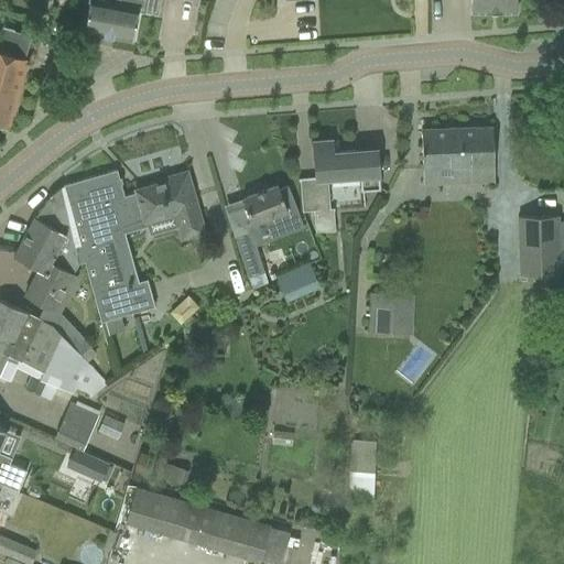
[(102,0),(87,0),(83,30),(131,39),(138,8),(142,9),(141,11),(156,14),(159,0),(114,0),(114,2),(102,0)]
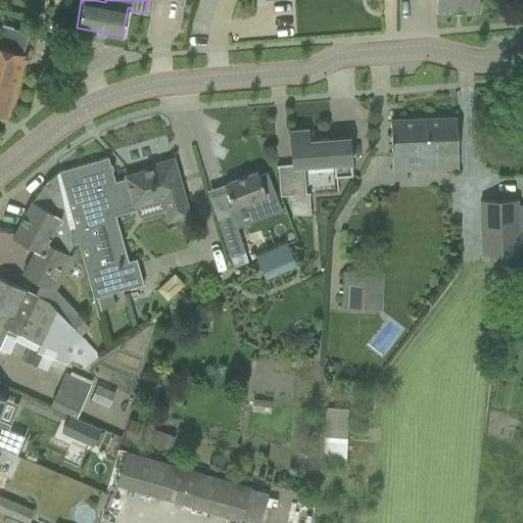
[(435,0),(436,12),(478,11),(477,0),(435,0)]
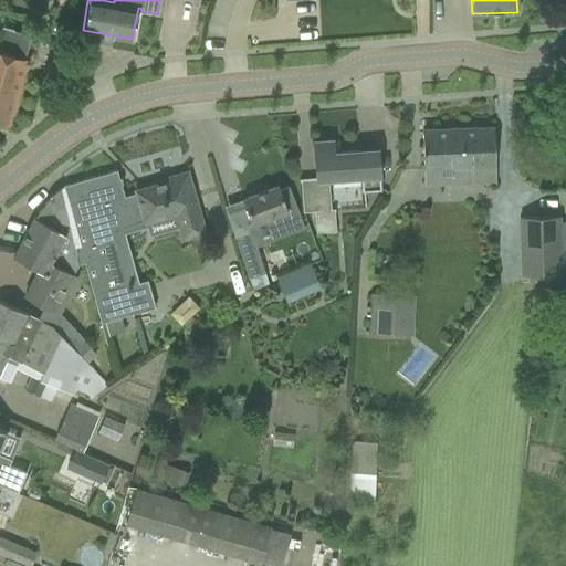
[(0,127),(7,129),(27,61),(24,61),(31,37),(1,28),(0,31),(0,127)]
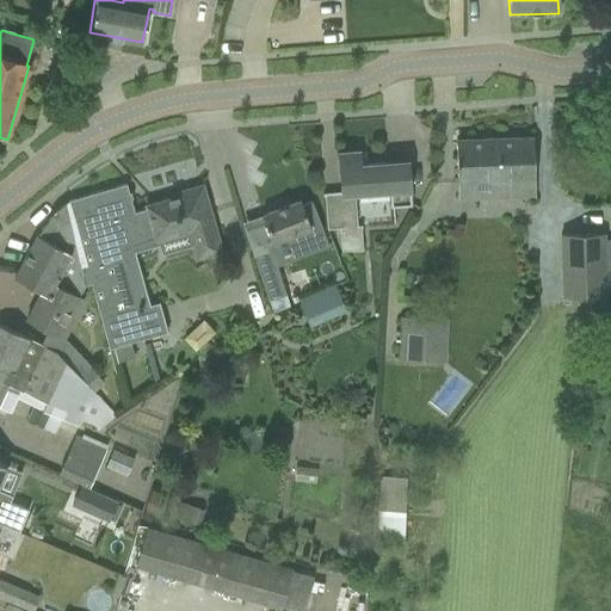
[(491,181),(491,199),(535,197),(534,162),(532,139),(456,140),(456,165),(457,183),(491,181)]
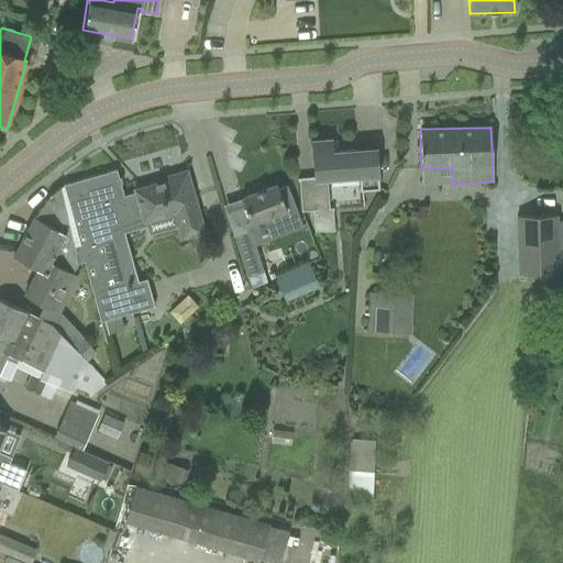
[(312,211),(313,232),(335,230),(333,209),(329,209),(327,179),(360,176),(361,192),(378,191),(375,148),(331,153),(330,141),(311,142),(313,164),(315,180),(299,181),(301,212),(312,211)]
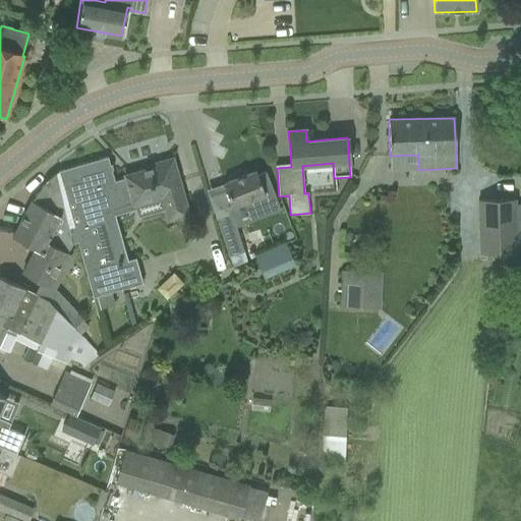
[(94,297),(97,310),(115,305),(111,292),(142,284),(136,258),(127,261),(113,209),(134,203),(133,199),(160,192),(168,220),(187,215),(171,160),(161,163),(162,166),(154,168),(153,165),(152,165),(153,168),(125,176),(125,178),(114,181),(107,157),(58,171),(63,190),(64,196),(73,194),(80,224),(73,226),(77,241),(93,297),(94,297)]
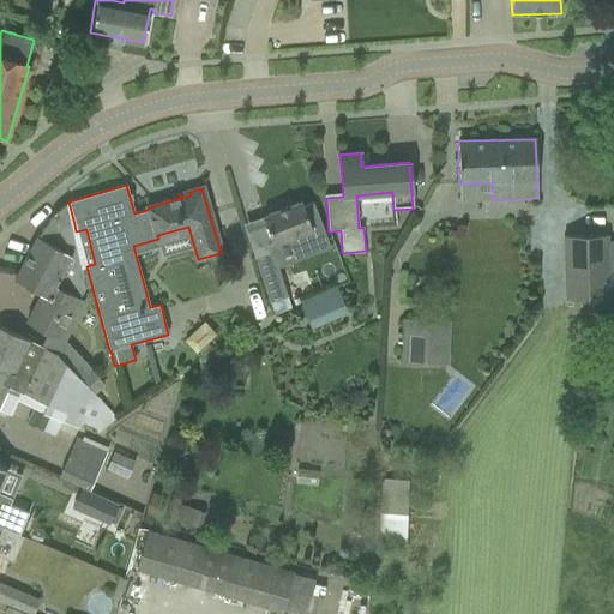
[(301,202),(263,217),(272,245),(293,236),(300,257),(311,253),(318,251),(332,245),(315,202),(302,206),(301,202)]
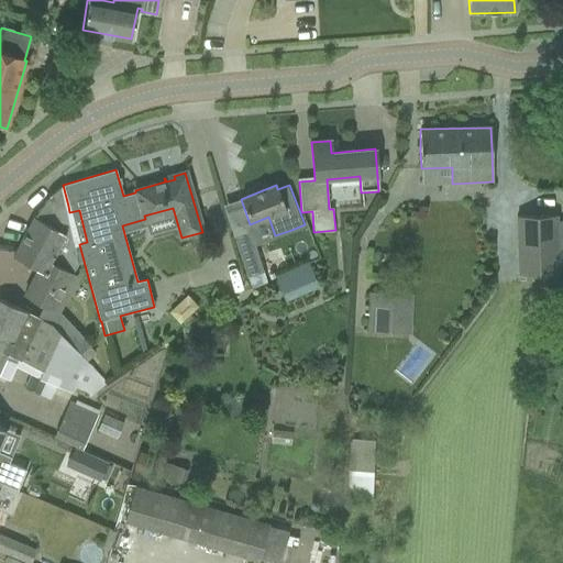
[(42,315),(86,363),(87,362),(97,354),(90,345),(62,311),(80,277),(73,273),(78,262),(84,261),(79,244),(73,245),(66,208),(59,187),(48,196),(34,217),(12,256),(37,269),(23,296),(44,306),(40,313),(42,315)]
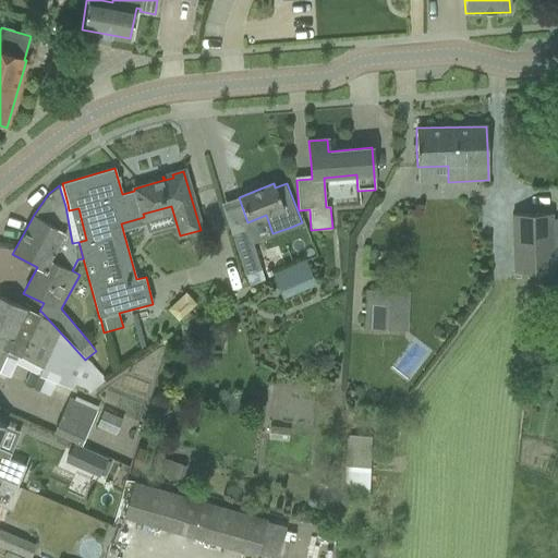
[(513,214),(513,273),(554,273),(554,265),(553,219),(553,213),(513,214)]
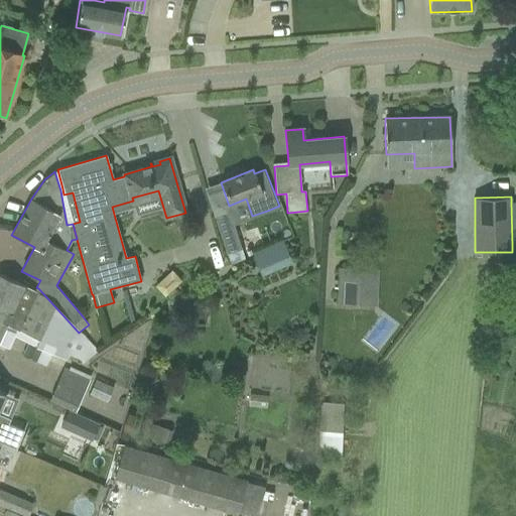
[(231,215),(216,220),(226,253),(232,252),(242,248),(233,221),(231,215)]
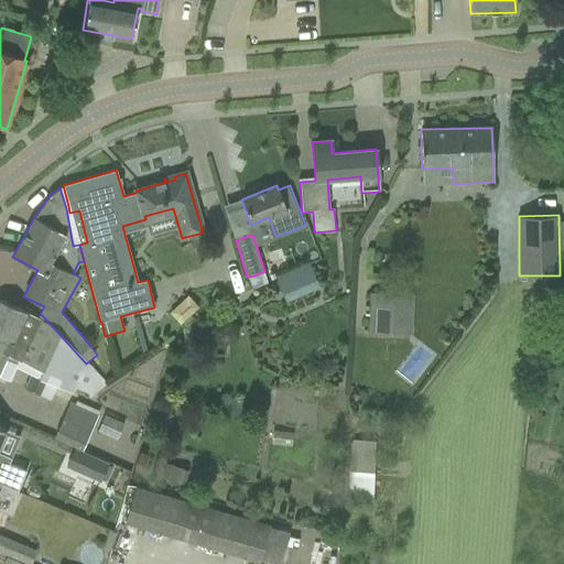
[(275,278),(286,303),(321,288),(310,262),(275,278)]
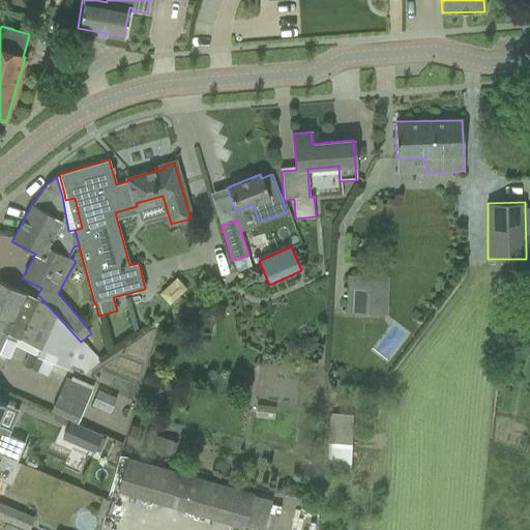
[(179,275),(160,292),(171,303),(188,287),(179,275)]
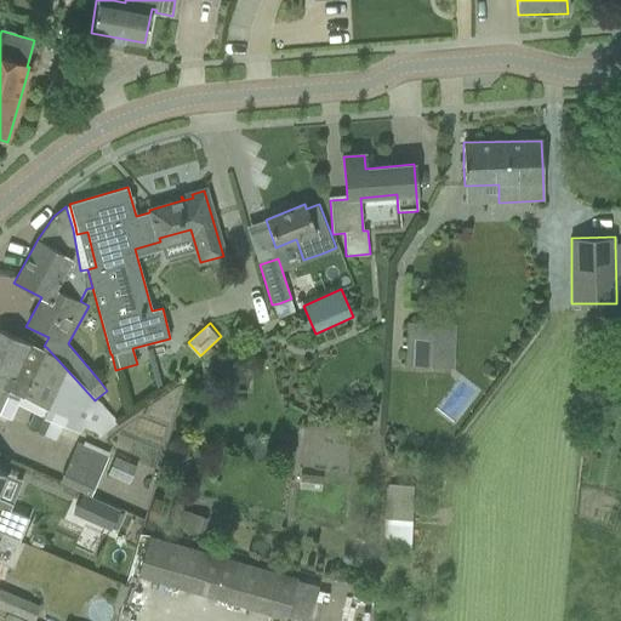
[(409,323),(406,366),(434,368),(437,324),(409,323)]
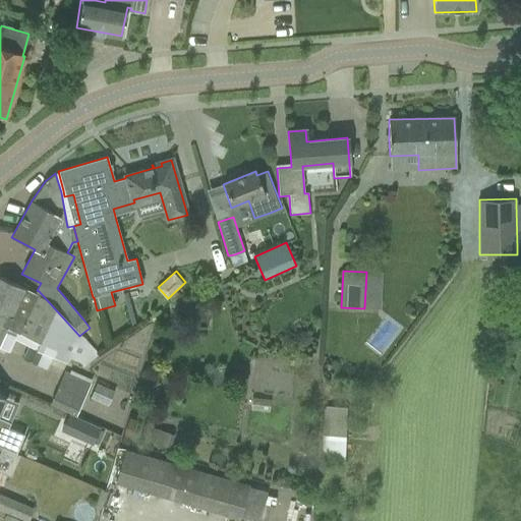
[(0,277),(0,348),(9,353),(14,340),(17,334),(39,343),(37,349),(30,346),(23,360),(46,370),(52,357),(60,360),(66,363),(68,358),(85,366),(99,356),(94,350),(80,335),(79,336),(39,291),(37,290),(36,294),(13,284),(0,277)]
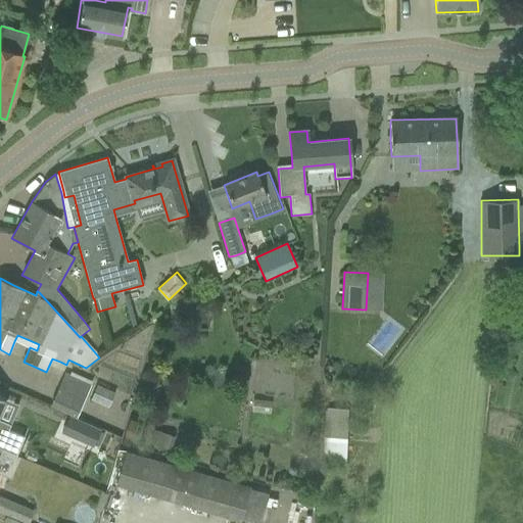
[(297,337),(297,343),(301,347),(306,347),(311,344),(312,338),(307,334),(302,333),(297,337)]
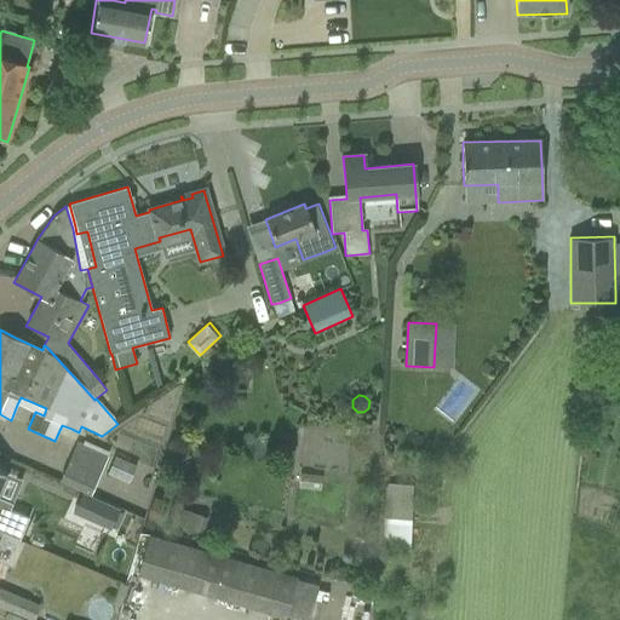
[(61,482),(91,495),(109,457),(104,454),(105,452),(91,445),(90,448),(79,442),(61,482)]
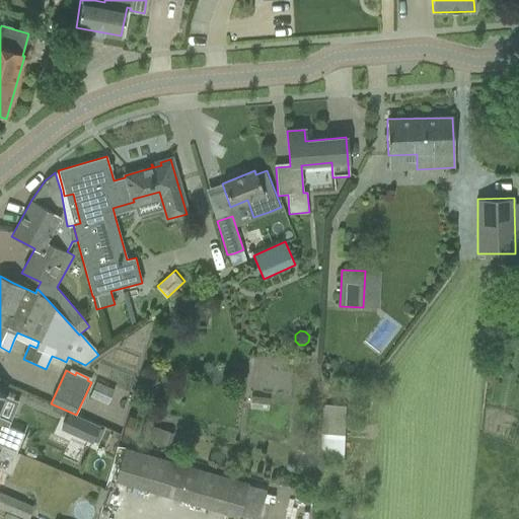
[(89,396),(107,404),(114,389),(96,381),(89,396)]
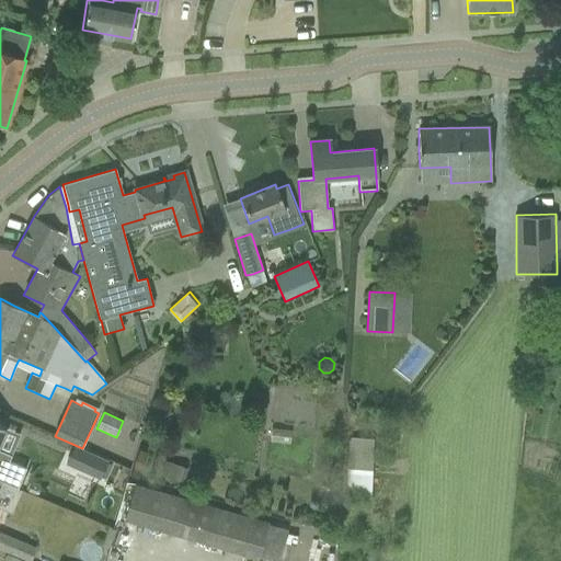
[(0,439),(6,427),(0,424),(0,481),(3,482),(15,488),(23,467),(8,461),(10,455),(0,450),(0,439)]
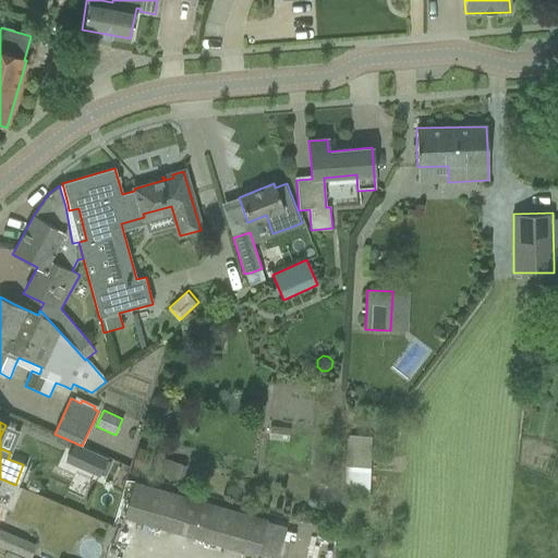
[(348,493),(371,494),(373,435),(349,434),(348,493)]
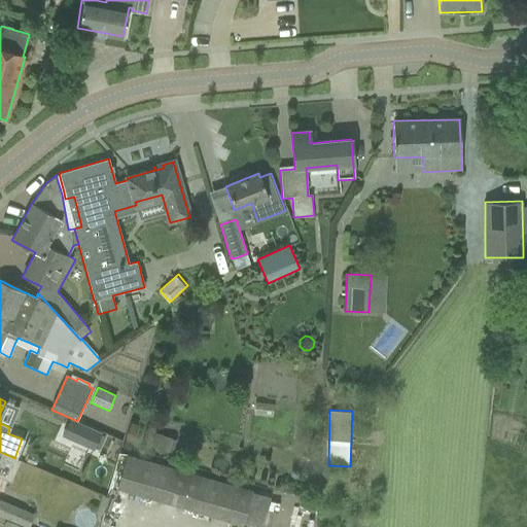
[(88,427),(79,444),(93,450),(94,448),(99,451),(105,437),(100,435),(101,433),(88,427)]
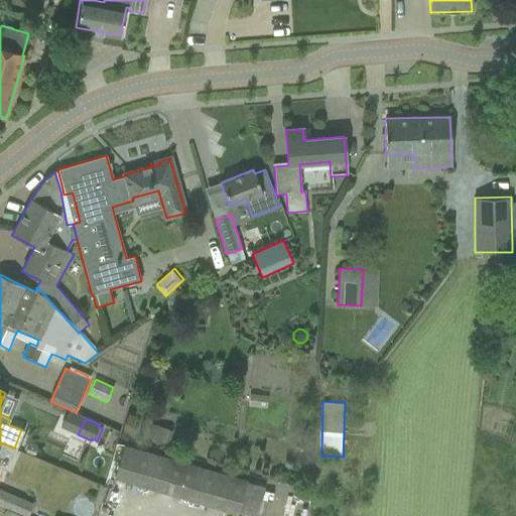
[(152,424),(149,438),(169,444),(173,430),(152,424)]
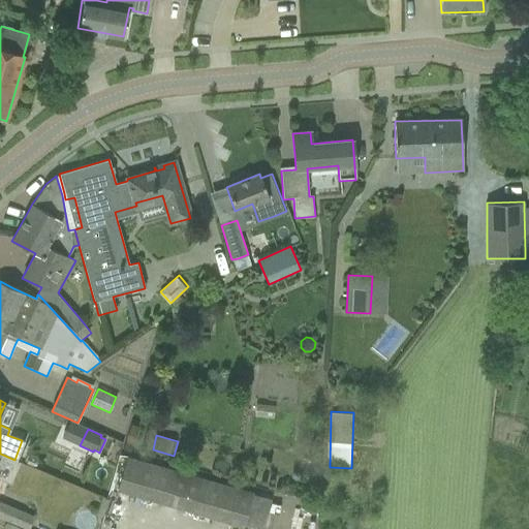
[(245,525),(256,528),(262,528),(272,501),(206,480),(127,458),(118,490),(244,527),(245,525)]
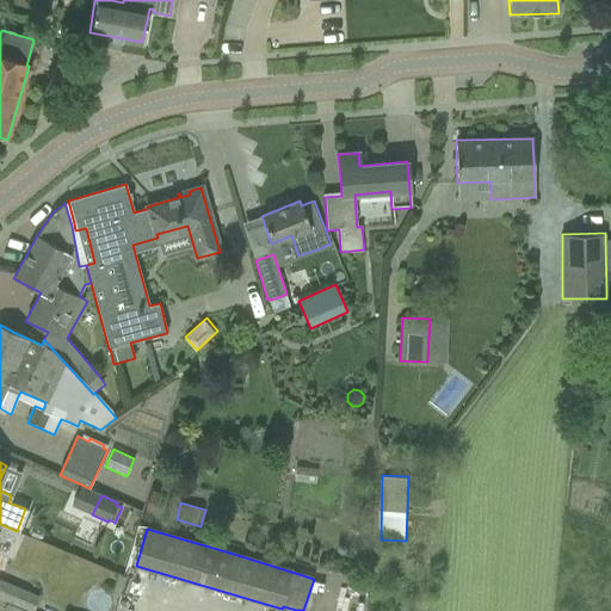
[(32,610),(39,597),(0,580),(0,599),(26,610),(32,610)]
